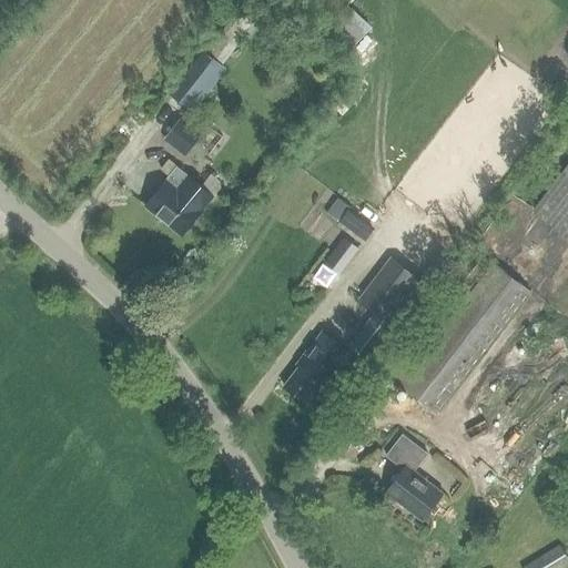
[(323,24),(347,49),(371,26),(346,1),(323,24)]
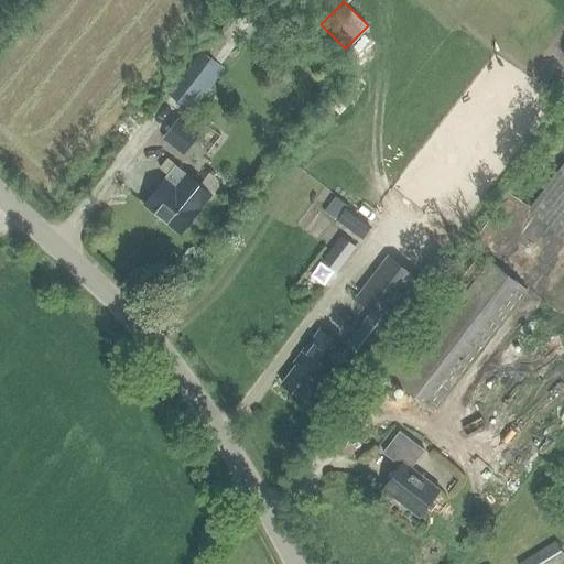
[(221,29),(219,26),(201,50),(202,51),(170,94),(192,111),(224,67),(217,62),(251,22),(236,11),(221,29)]
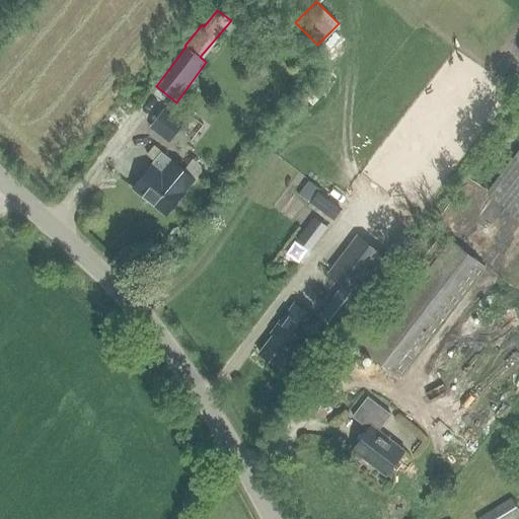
[(149,129),(168,144),(190,117),(170,101),(149,129)]
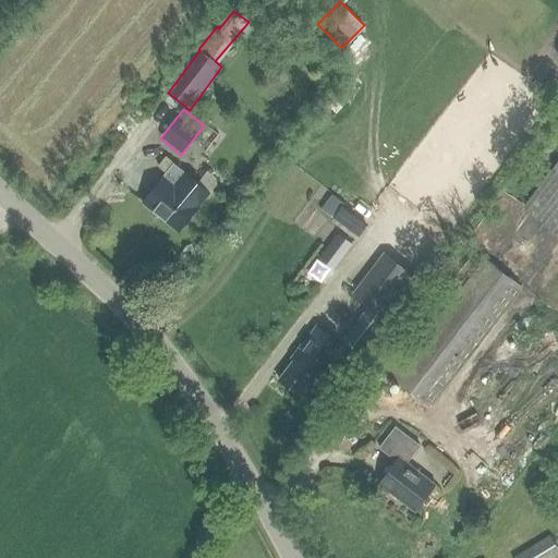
[(173,164),(165,174),(170,178),(167,181),(162,178),(143,201),(178,231),(209,194),(173,164)]
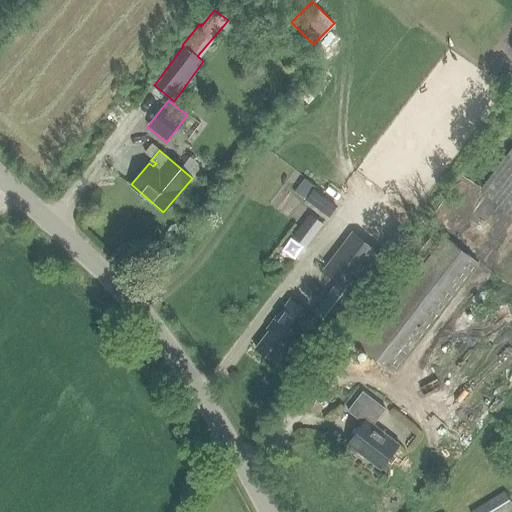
[(314,188),(305,200),(329,218),(338,206),(314,188)]
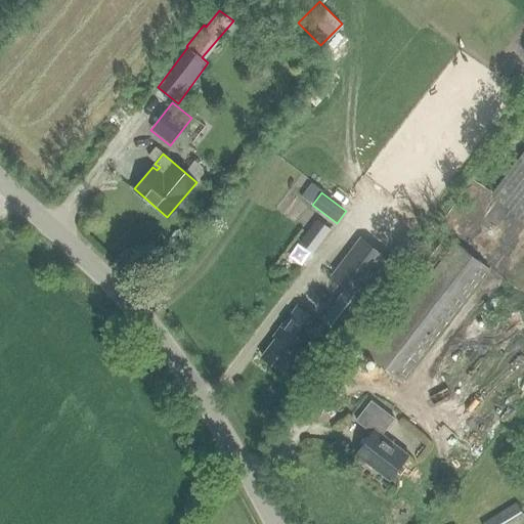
[(313,252),(330,228),(312,217),(297,242),(313,252)]
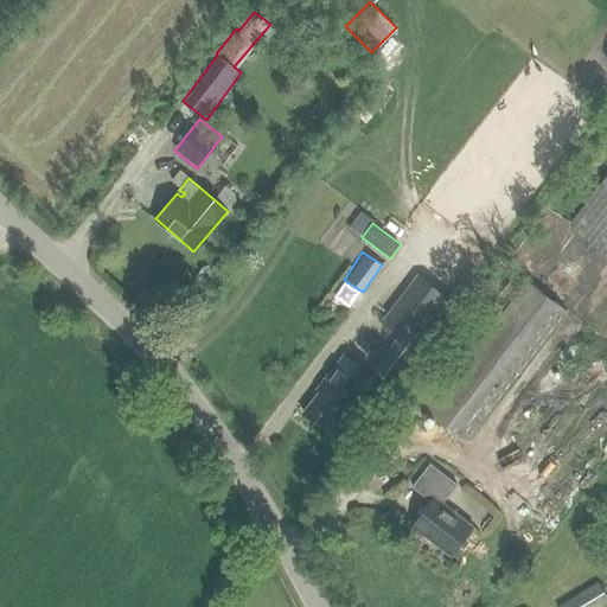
[(383,319),(402,334),(376,370),(400,388),(429,349),(427,346),(458,305),(417,274),(383,319)]
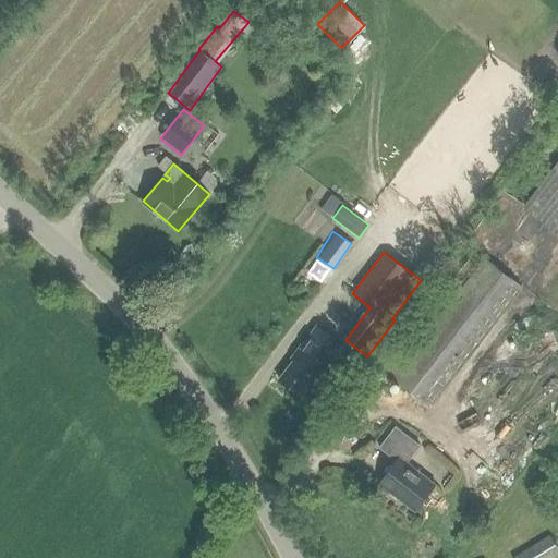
[(521,286),(485,258),(413,352),(405,347),(385,373),(428,405),(521,286)]
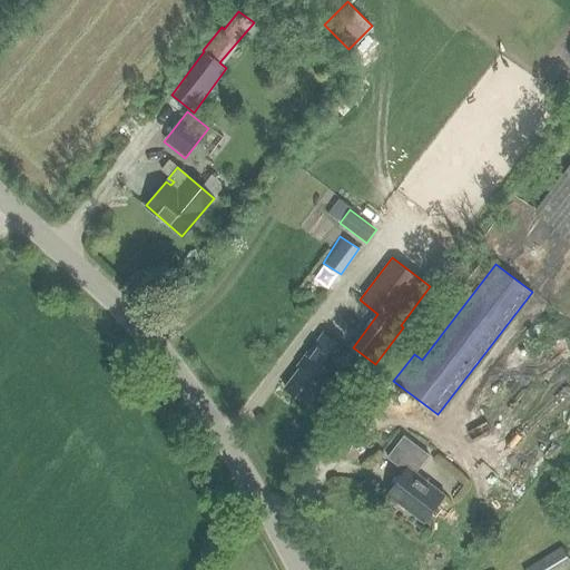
[(308,350),(297,364),(301,366),(285,386),(306,402),(322,382),(326,386),(337,372),(351,382),(363,364),(350,355),(352,353),(324,332),(310,350),(308,350)]
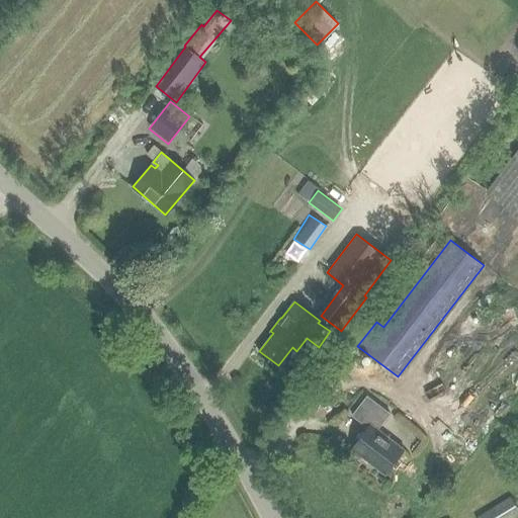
[(392,413),(368,396),(353,415),(369,427),(353,448),(387,475),(406,450),(378,429),(392,413)]
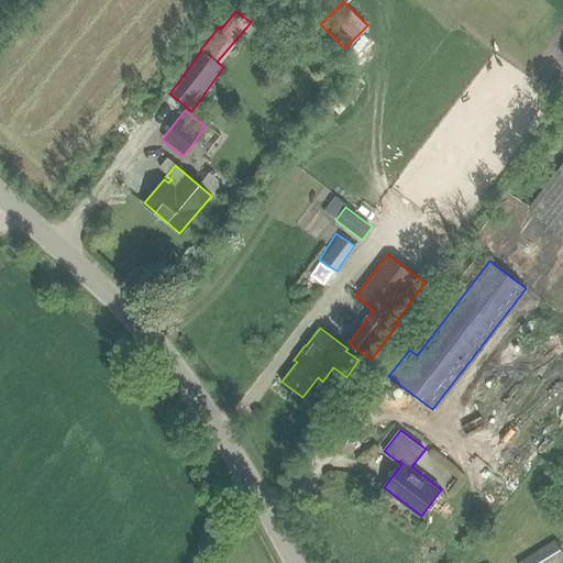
[(519,562),(555,562),(562,559),(562,552),(555,540),(519,561),(519,562)]
